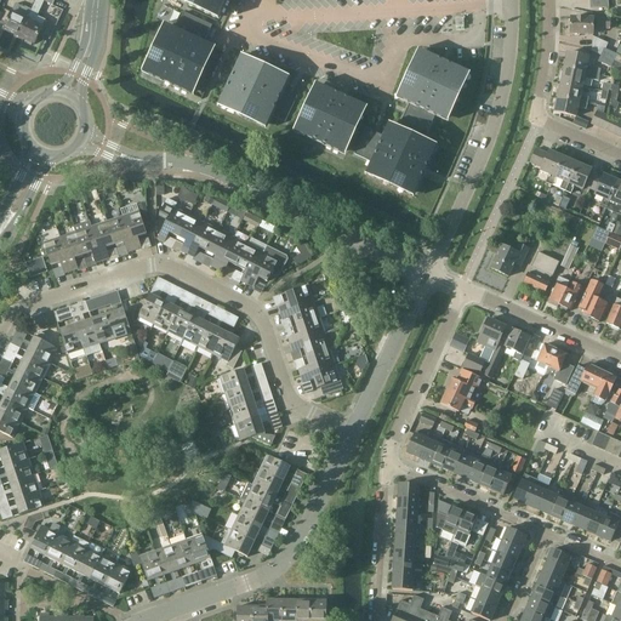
[(36,0),(32,11),(20,38),(35,45),(46,21),(38,17),(44,1),(52,6),(55,0),(36,0)]
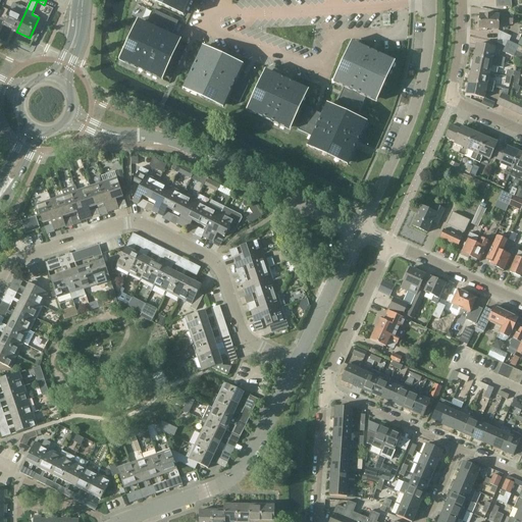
[(151,0),(150,3),(177,15),(178,11),(186,14),(192,0),(151,0)]
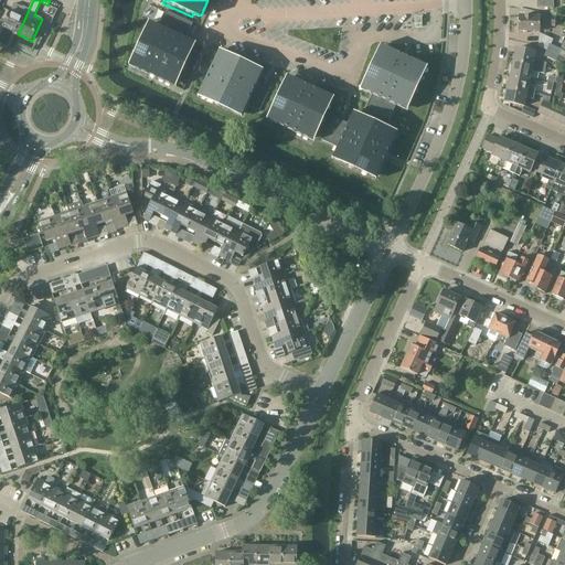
[(3,28),(18,34),(29,10),(22,7),(22,8),(14,4),(3,28)]
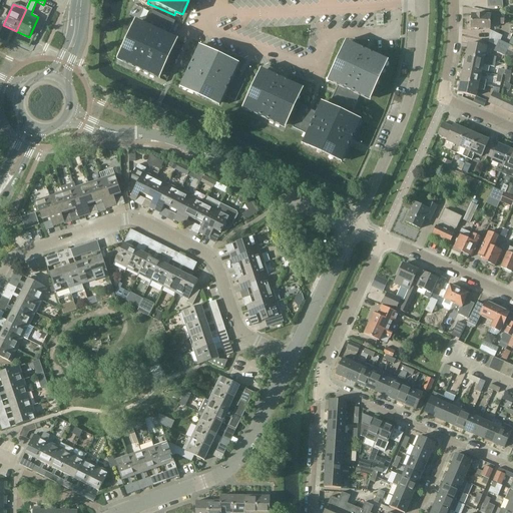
[(153,12),(146,25),(139,22),(121,61),(156,78),(174,38),(167,35),(173,21),(163,16),(153,12)]
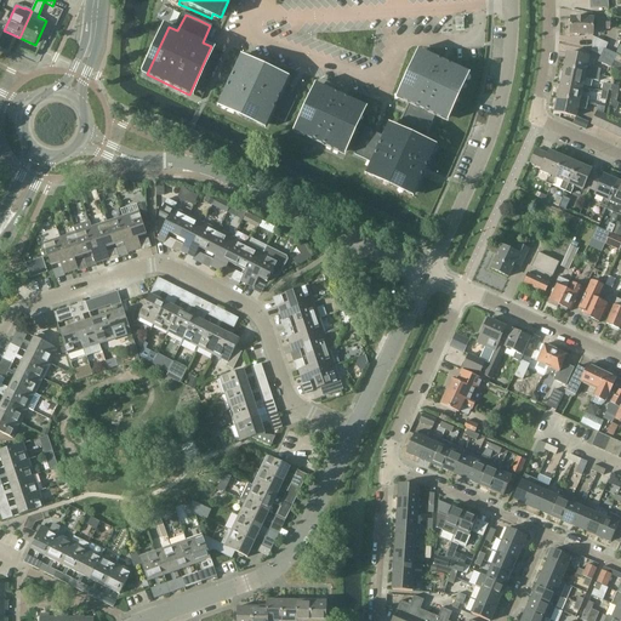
[(597,28),(597,29),(610,29),(611,20),(597,18),(597,21),(571,20),(570,35),(593,36),(594,27),(597,28)]
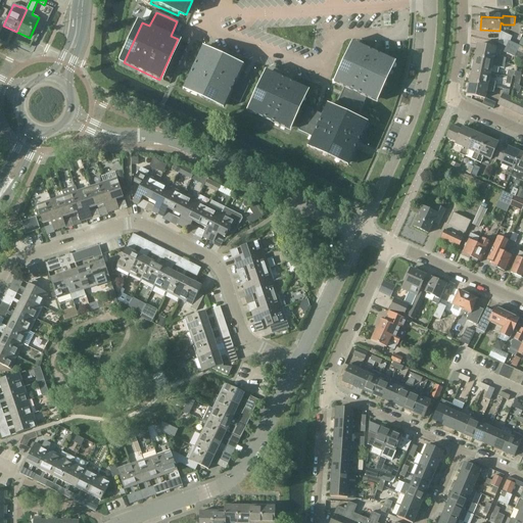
[(497,43),(507,47),(510,42),(512,37),(497,31),(497,43)]
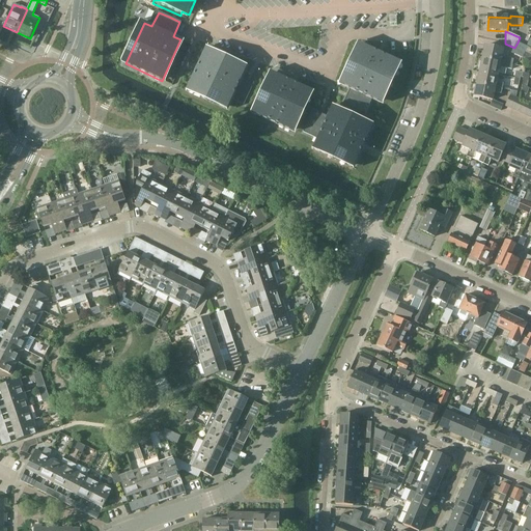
[(380,103),(398,61),(362,45),(343,86),(350,89),(343,104),(365,114),(372,100),(380,103)]
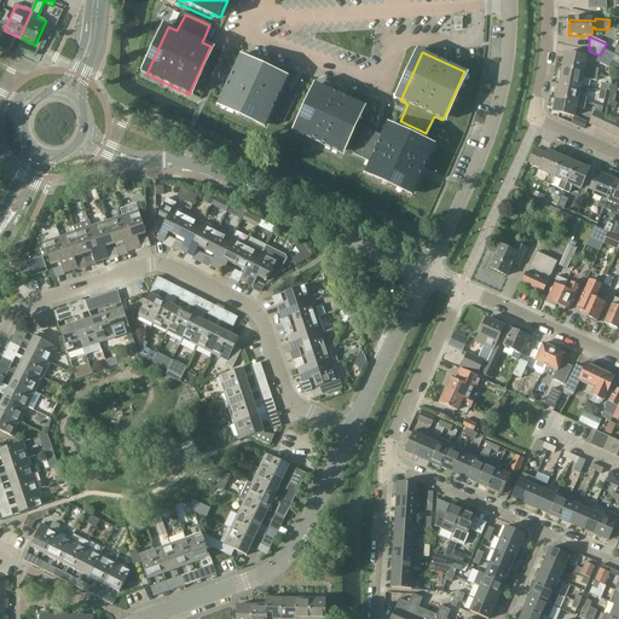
[(566,53),(562,69),(600,76),(601,70),(585,67),(586,58),(566,53)]
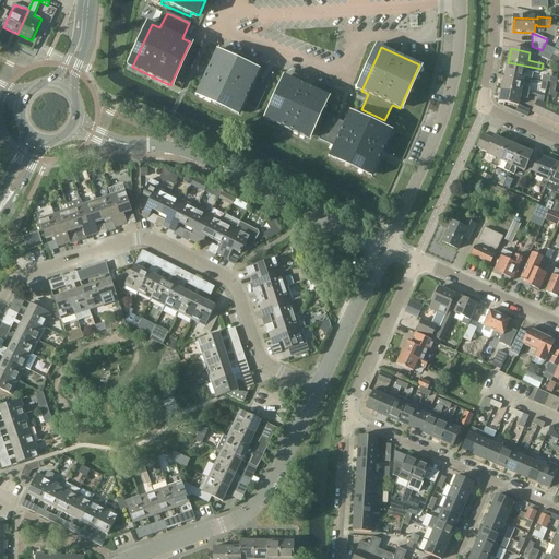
[(539,57),(550,61),(552,56),(542,50),(539,57)]
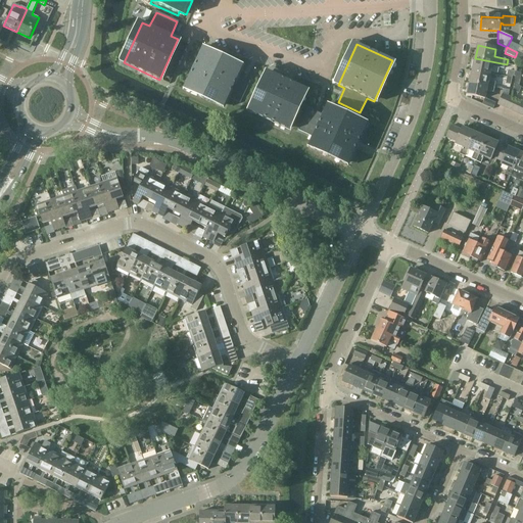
[(239,77),(242,69),(201,51),(185,87),(226,105),(229,98),(240,103),(250,82),(239,77)]
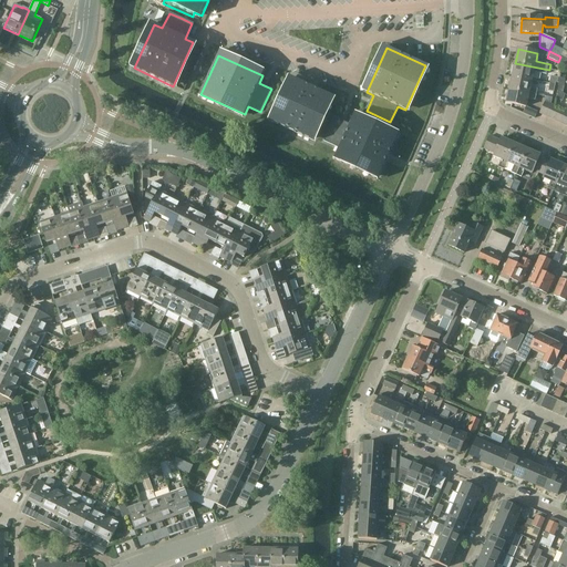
[(515,63),(513,76),(532,81),(534,73),(547,75),(549,70),(515,63)]
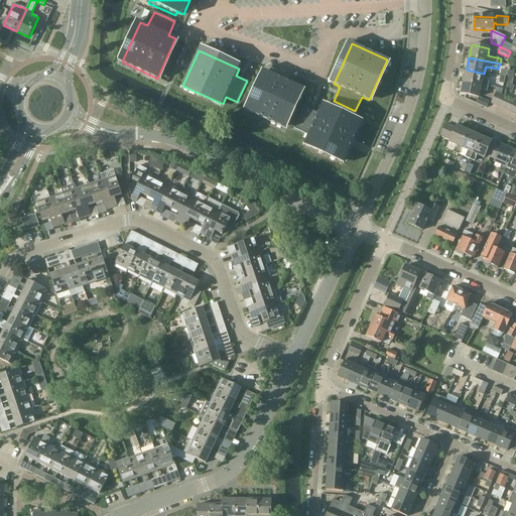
[(467,70),(464,82),(488,87),(490,82),(483,81),(484,74),(467,70)]
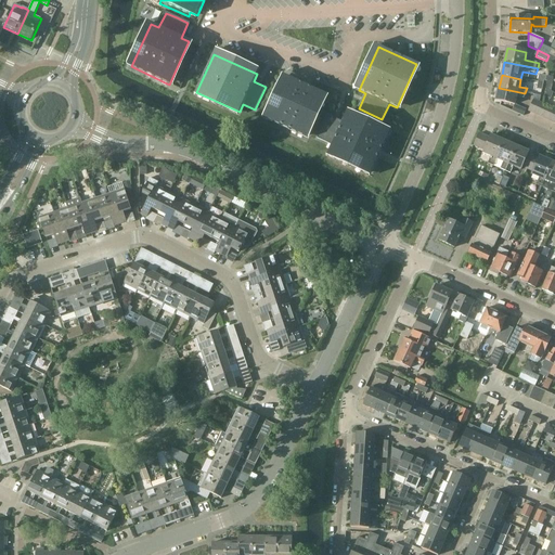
[(305,138),(324,94),(286,77),(267,120),(305,138)]
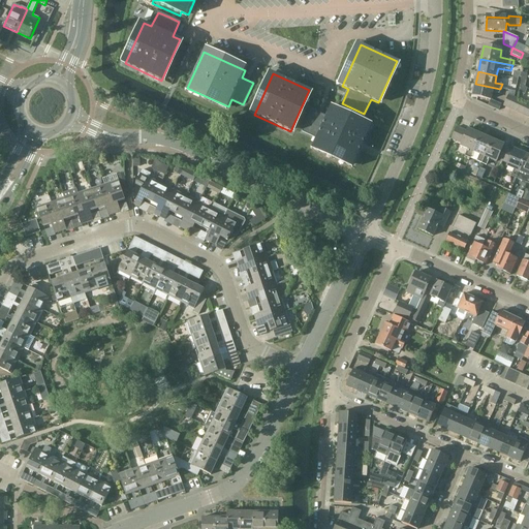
[(521,73),(520,79),(523,80),(522,81),(527,82),(528,74),(521,73)]
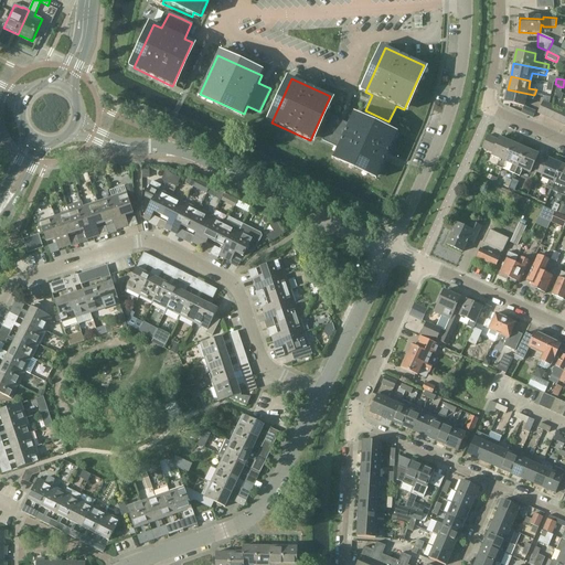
[(534,95),(508,89),(504,103),(524,107),(526,98),(533,100),(534,95)]
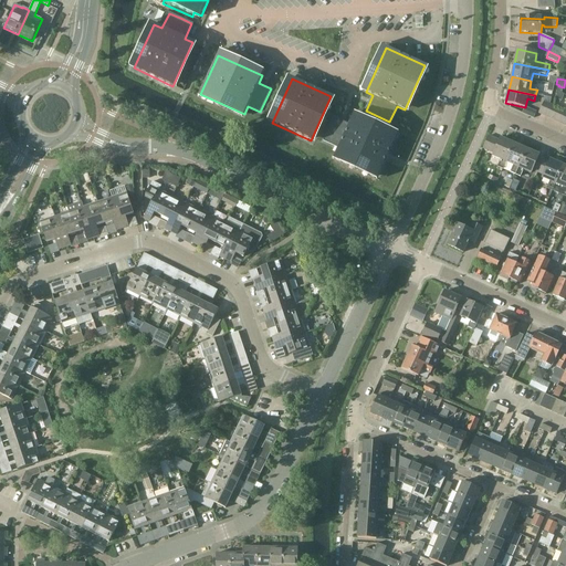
[(551,105),(544,102),(538,114),(545,116),(551,105)]
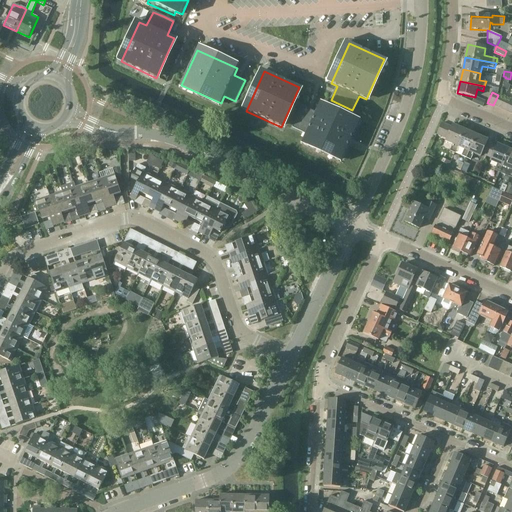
[(496,106),(501,109),(506,99),(500,96),(496,106)]
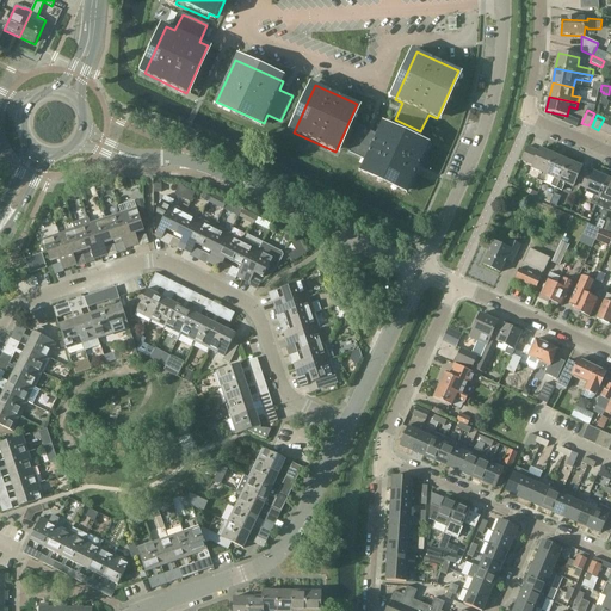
[(598,130),(605,133),(610,121),(604,118),(598,130)]
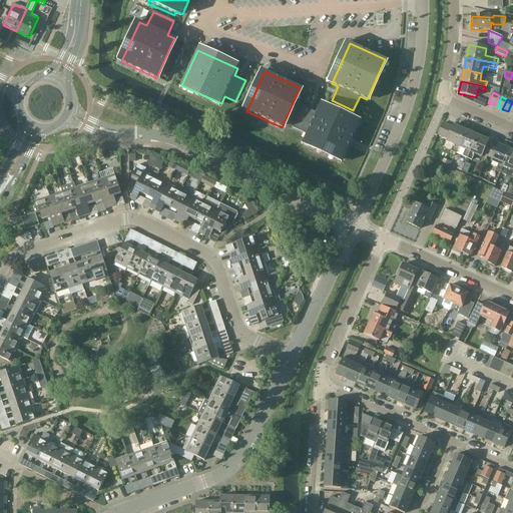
[(304,141),(344,159),(360,124),(320,106),(317,113),(303,106),(293,128),(307,134),(304,141)]
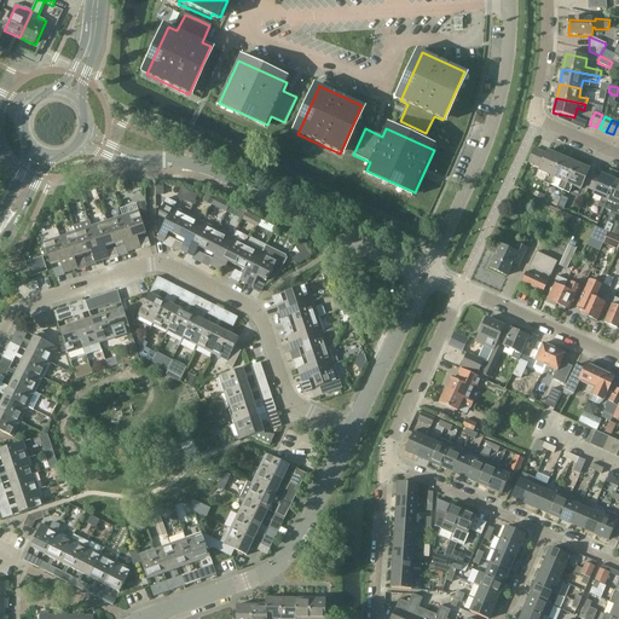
[(550,185),(554,178),(562,157),(548,151),(547,155),(534,149),(528,163),(541,168),(539,172),(548,175),(544,183),(550,185)]
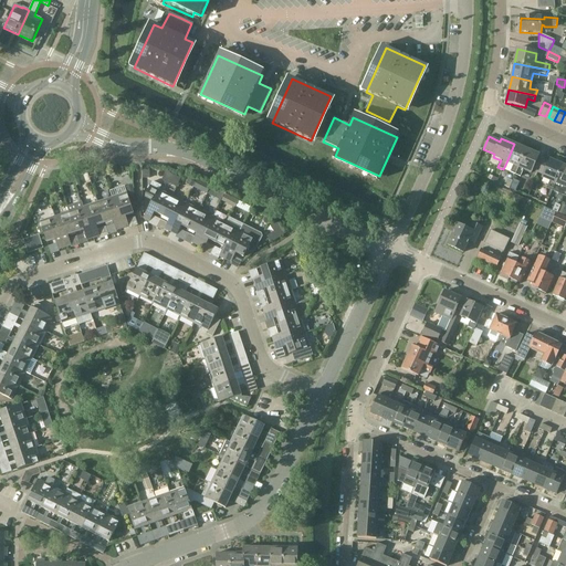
[(511,173),(515,175),(526,149),(514,144),(506,163),(514,166),(511,173)]
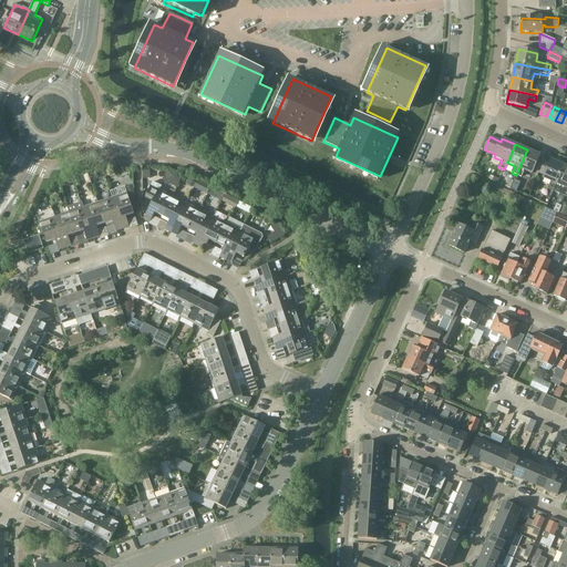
[(534,171),(539,173),(545,161),(539,158),(540,155),(527,150),(516,175),(522,177),(525,171),(533,174),(534,171)]
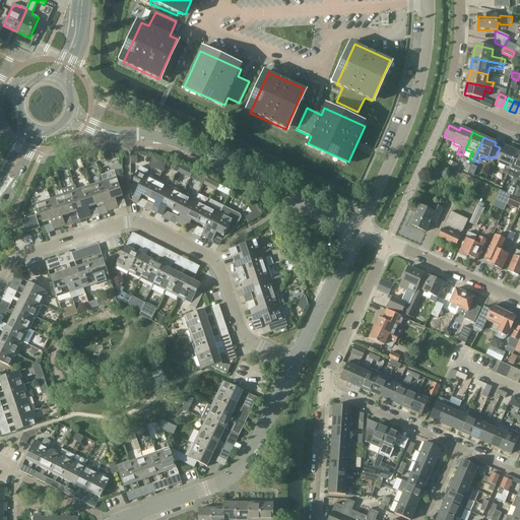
[(508,176),(511,169),(510,169),(518,152),(506,147),(505,149),(500,147),(495,158),(500,160),(499,164),(506,167),(503,174),(508,176)]
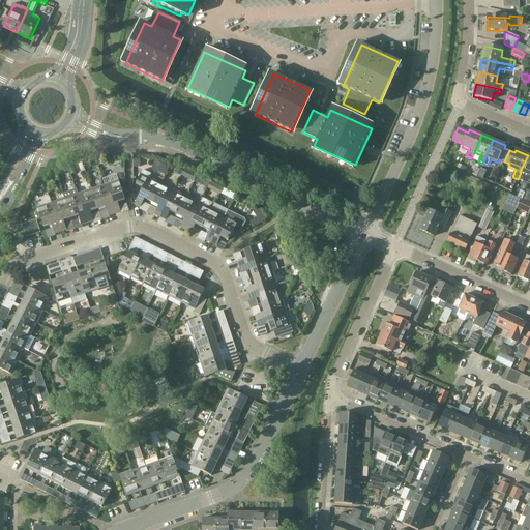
[(525,182),(528,183),(529,179),(529,155),(528,155),(520,172),(521,172),(527,175),(525,182)]
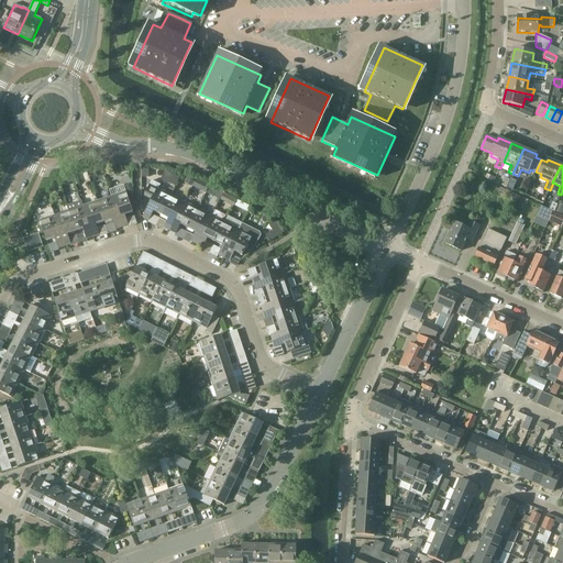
[(173,175),(170,174),(165,170),(165,173),(161,179),(168,184),(173,175)]
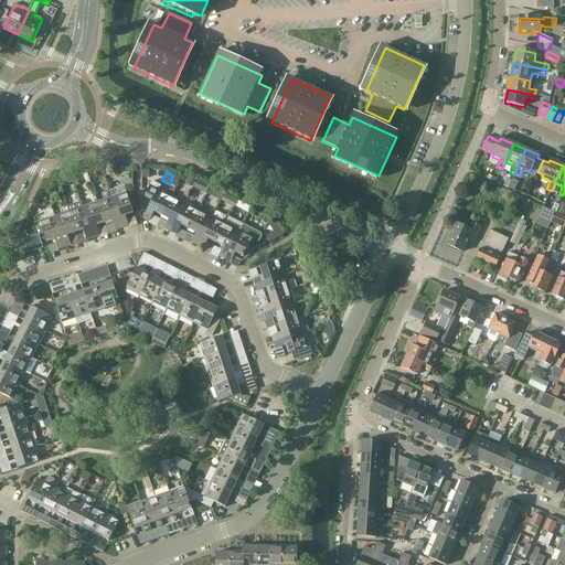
[(155,212),(162,216),(172,196),(159,190),(160,187),(152,182),(146,193),(153,198),(144,219),(150,222),(155,212)]
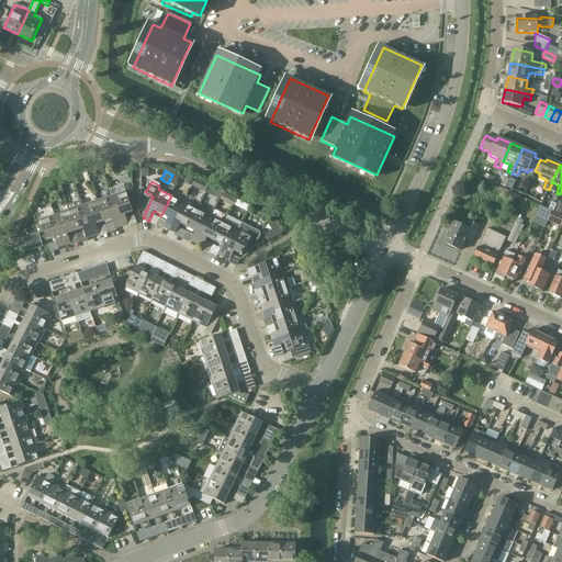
[(126,192),(111,197),(122,227),(127,225),(124,215),(133,213),(126,194),(126,192)]
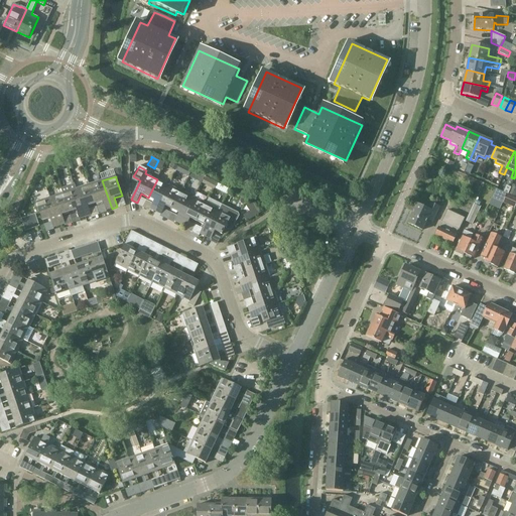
[(150,210),(156,213),(169,185),(157,179),(148,198),(154,201),(150,210)]
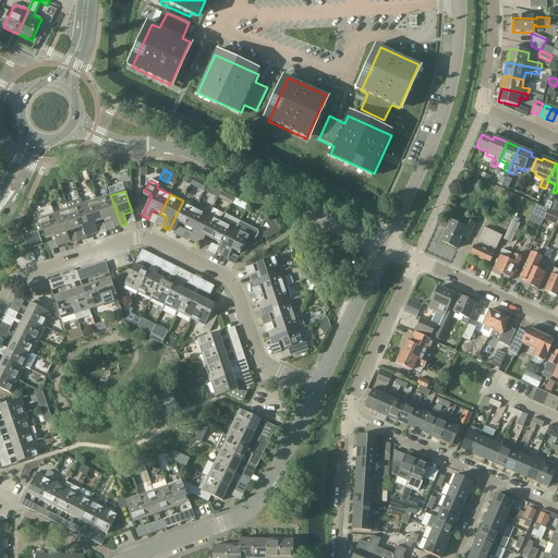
[(110,195),(96,199),(104,220),(111,218),(114,228),(121,226),(110,195)]
